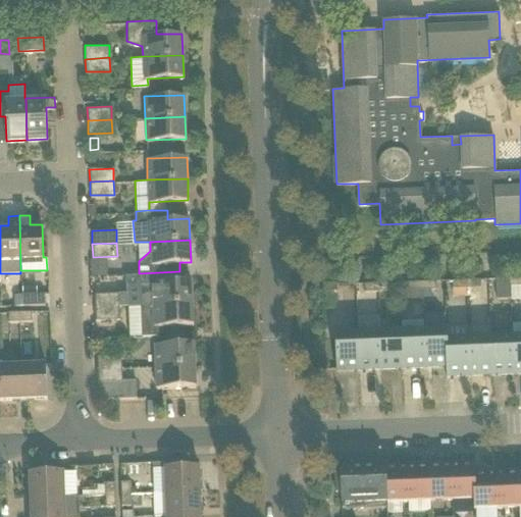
[(179,271),(139,273),(139,282),(140,282),(141,304),(192,302),(192,280),(179,280),(179,271)]
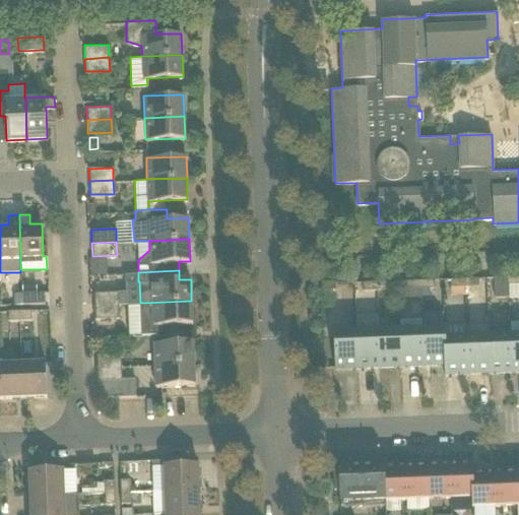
[(509,295),(508,283),(508,274),(495,275),(495,295),(509,295)]
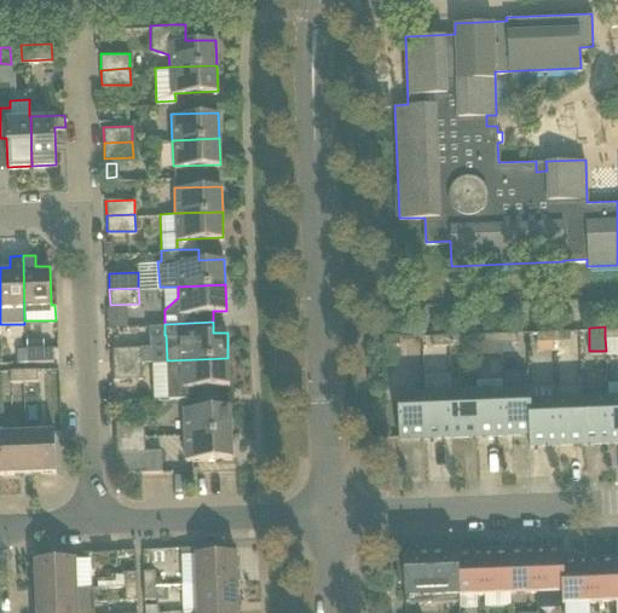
[(617,327),(605,327),(605,337),(617,336),(617,327)]
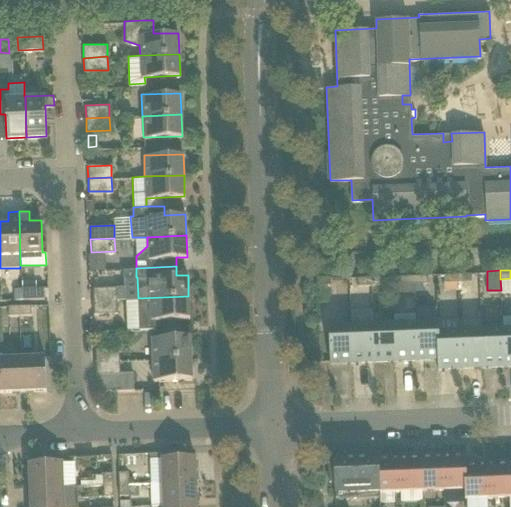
[(443,281),(457,280),(457,272),(443,273),(443,281)]
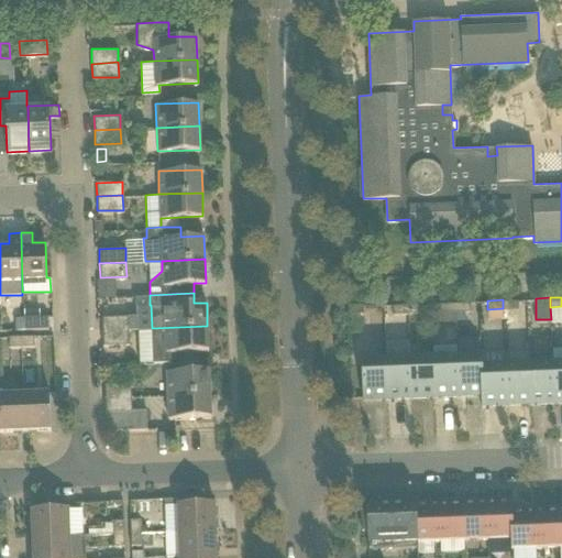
[(518,299),(503,299),(503,308),(518,308),(518,299)]
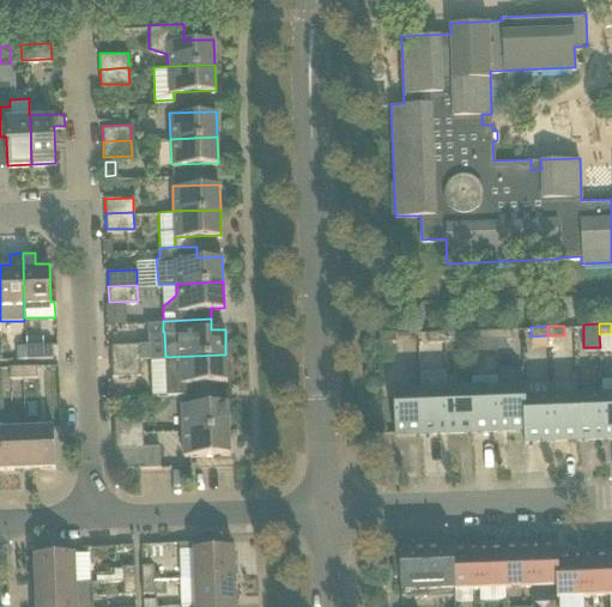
[(511,327),(495,328),(495,338),(513,338),(511,327)]
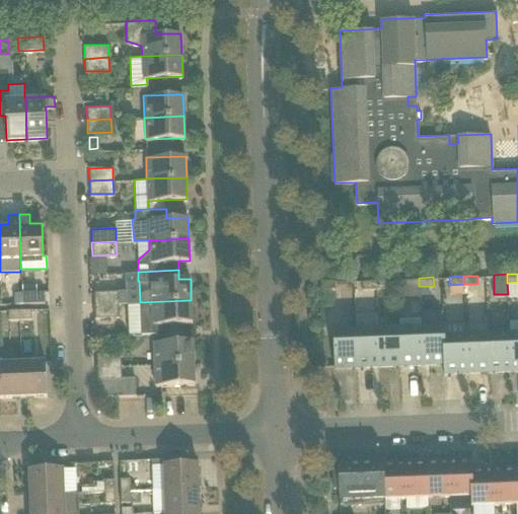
[(419,286),(419,278),(405,279),(405,287),(419,286)]
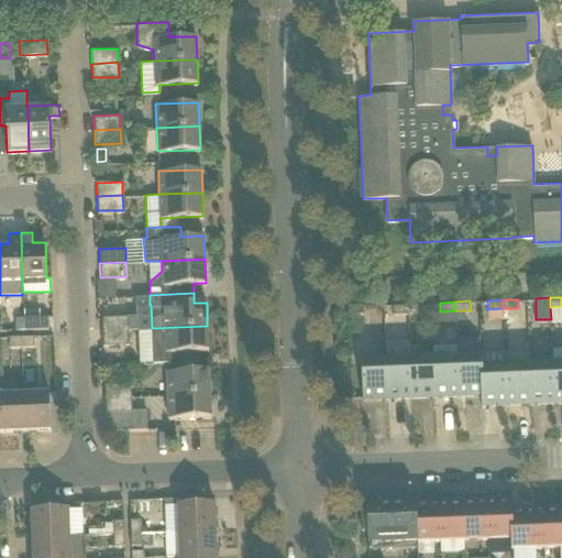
[(348,304),(348,313),(349,323),(360,323),(360,312),(363,312),(363,303),(348,304)]
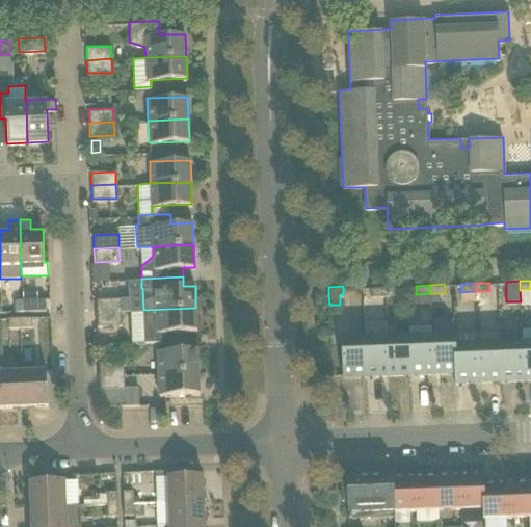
[(399,286),(385,287),(385,295),(399,294),(399,286)]
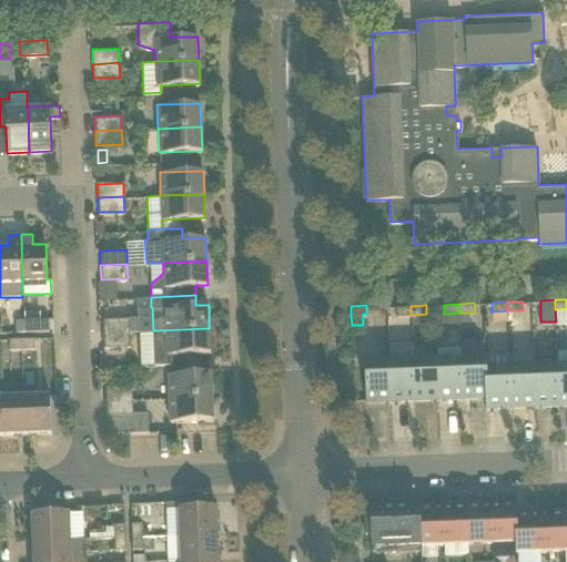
[(395,316),(411,315),(411,306),(395,306),(395,316)]
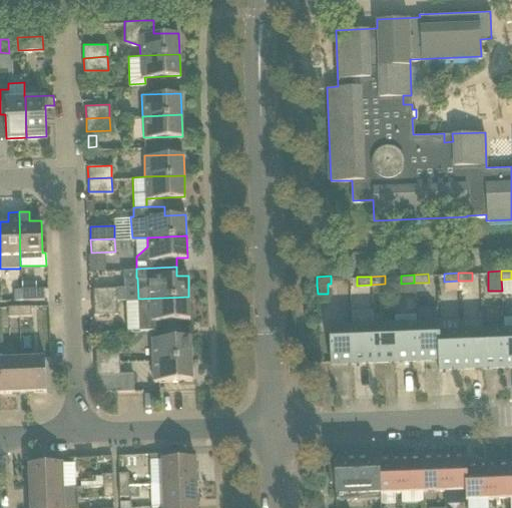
[(44,298),(43,287),(36,287),(36,279),(21,280),(22,287),(21,287),(22,299),(44,298)]
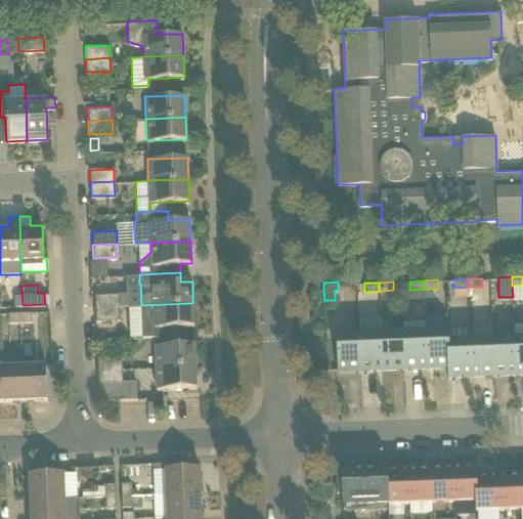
[(13,305),(23,305),(22,293),(12,294),(13,305)]
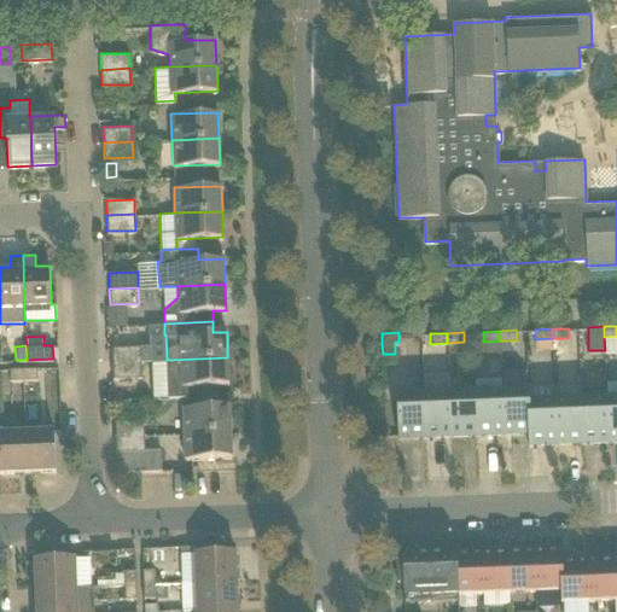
[(112,361),(141,361),(140,345),(111,345),(112,361)]
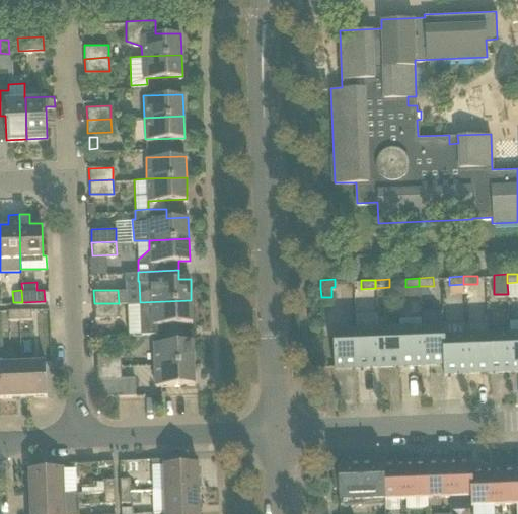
[(191,300),(140,302),(141,332),(158,332),(157,322),(192,321),(191,300)]
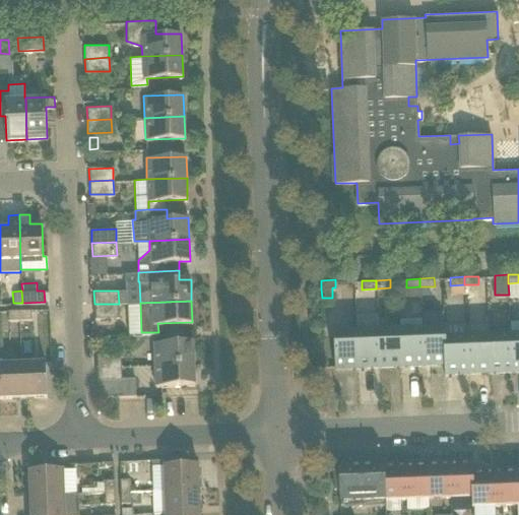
[(119,316),(119,304),(94,304),(94,317),(119,316)]
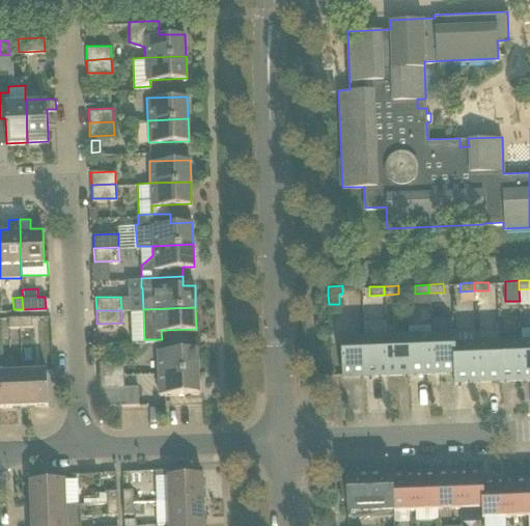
[(19,315),(19,325),(31,325),(31,314),(19,315)]
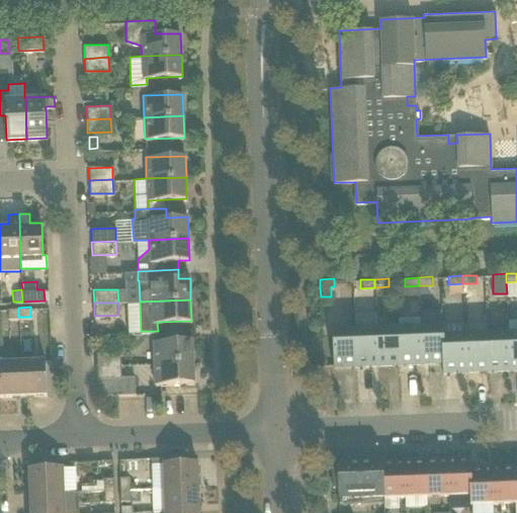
[(18,317),(18,308),(6,308),(7,318),(18,317)]
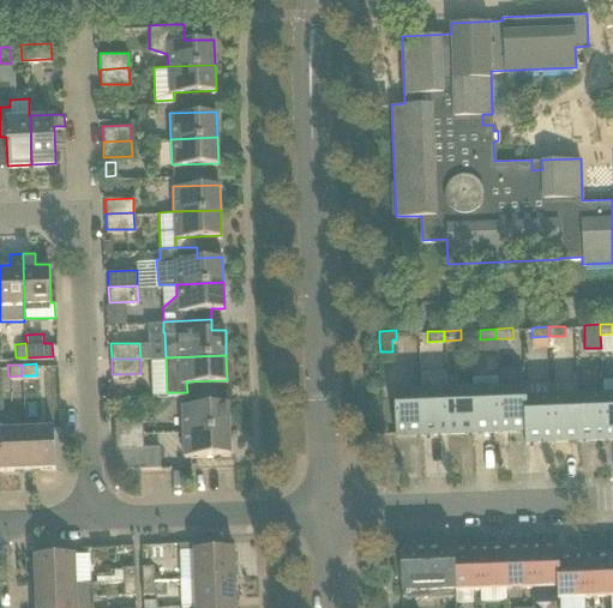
[(524,440),(526,440),(524,396),(524,384),(498,385),(499,429),(524,428),(524,440)]
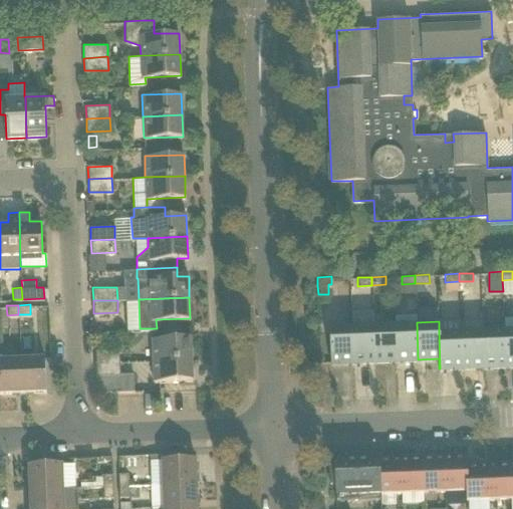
[(397,360),(418,359),(417,322),(395,323),(397,360)]
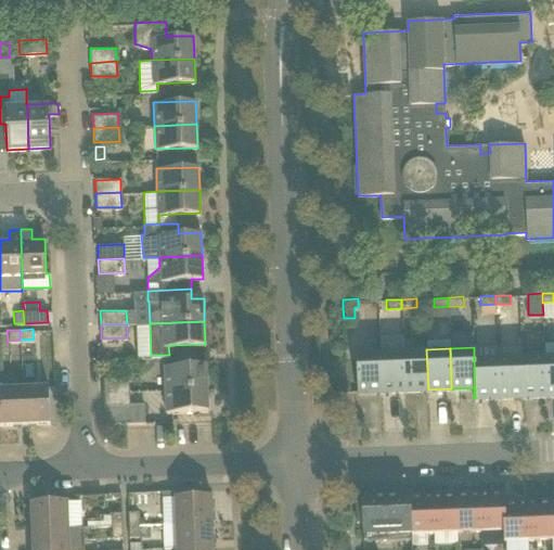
[(404,391),(428,389),(426,349),(403,350),(404,391)]
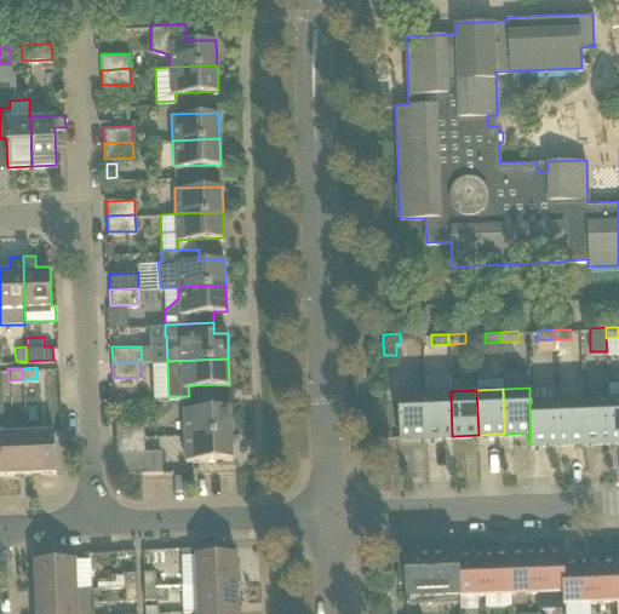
[(427,437),(452,436),(451,391),(424,392),(427,437)]
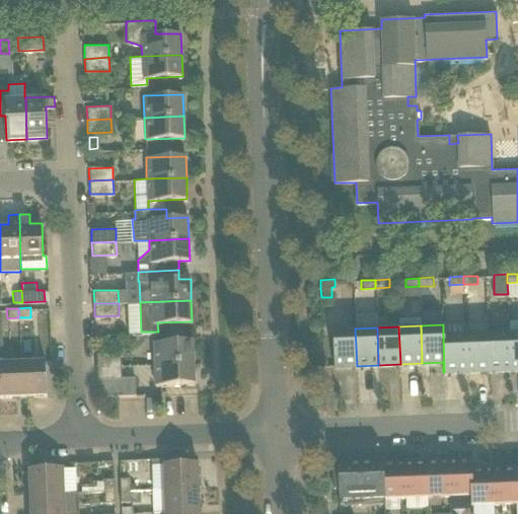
[(355,328),(333,329),(334,367),(357,366),(355,328)]
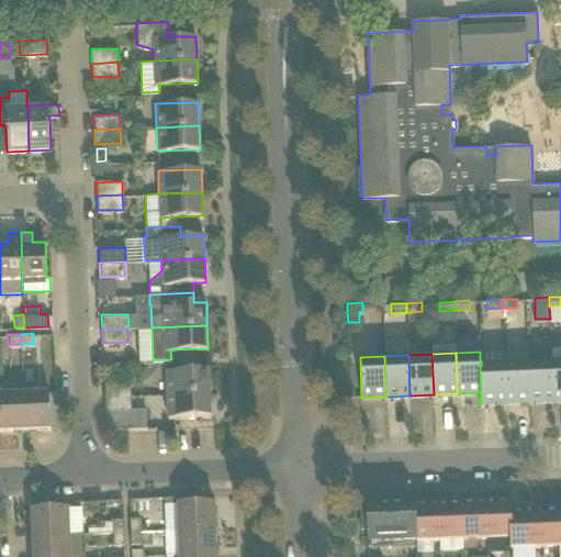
[(553,400),(551,359),(527,360),(529,401),(553,400)]
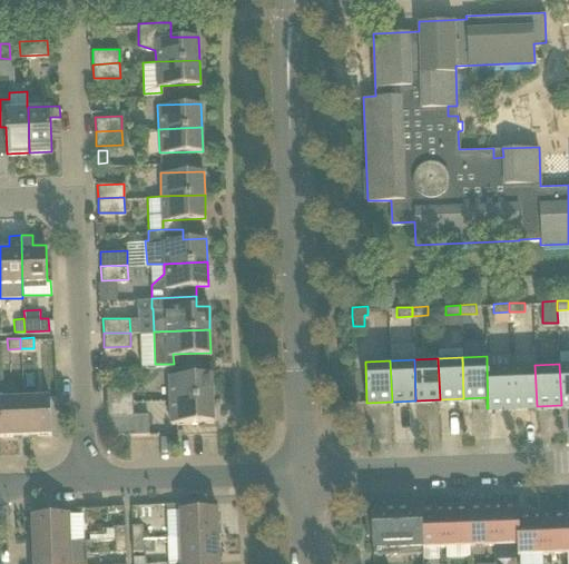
[(568,364),(559,364),(561,405),(568,405),(568,364)]
